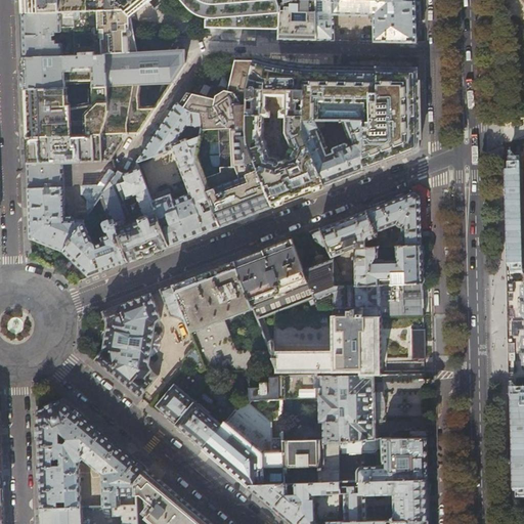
[(20,0),(22,14),(94,11),(124,10),(114,0),(20,0)]
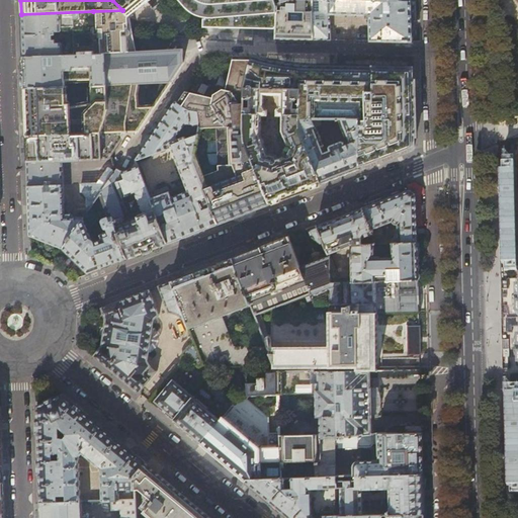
[(140,8),(149,0),(112,0),(122,10),(128,17),(140,8)]
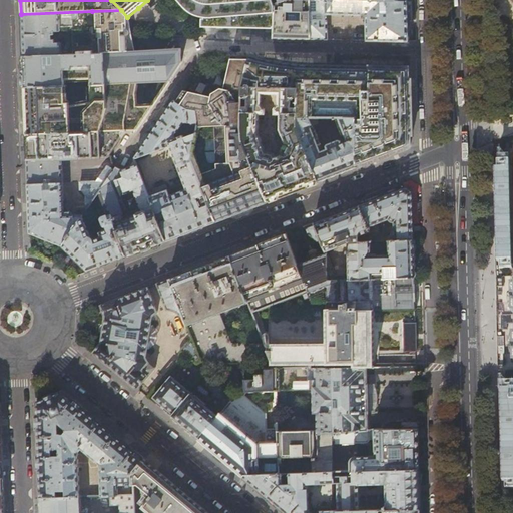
[(274,4),(272,0),(178,0),(182,4),(186,8),(189,11),(191,13),(194,14),(197,16),(201,17),(200,27),(218,27),(236,27),(274,28),(274,4)]
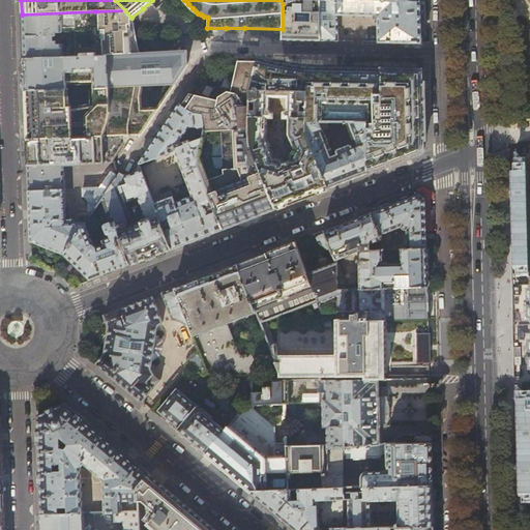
[(321,40),(319,0),(296,0),(283,4),(283,29),(282,39),(291,40),(321,40)]
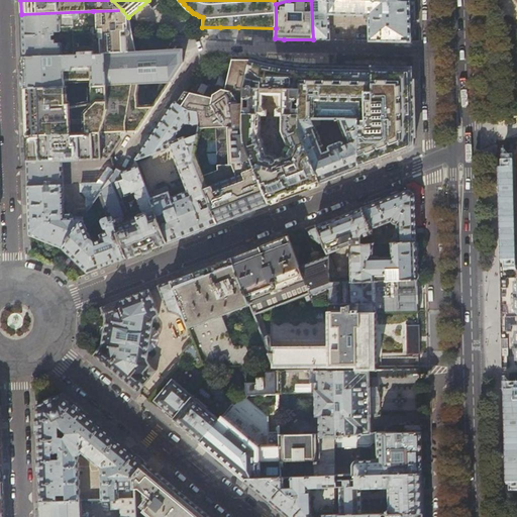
[(411,21),(411,1),(346,0),(311,0),(313,39),(330,40),(329,14),(366,15),(366,18),(369,18),(370,41),(412,41),(411,29),(411,25),(411,21)]
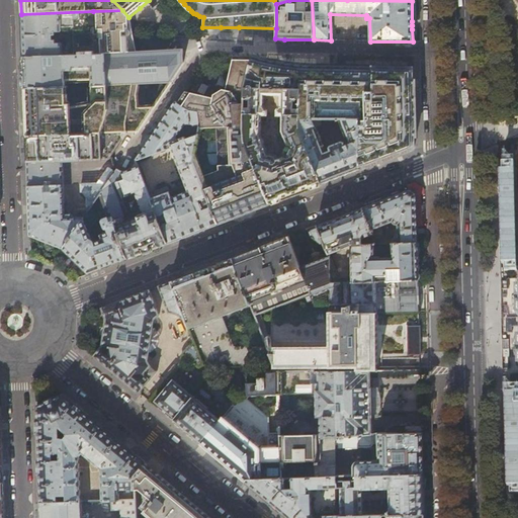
[(122,10),(93,11),(95,55),(105,54),(136,53),(136,52),(135,44),(134,35),(134,36),(128,17),(122,10)]
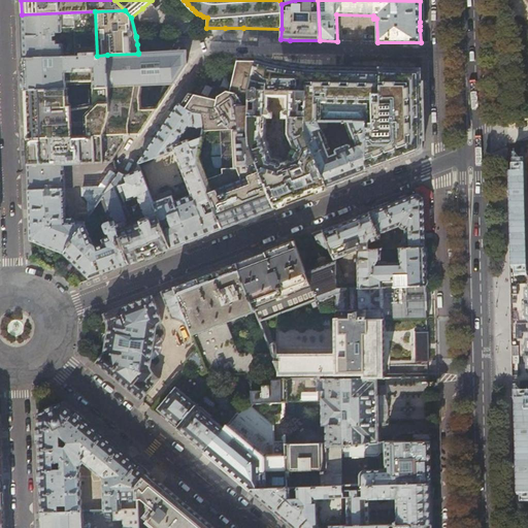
[(23,34),(24,58),(97,56),(95,11),(22,14),(23,34)]
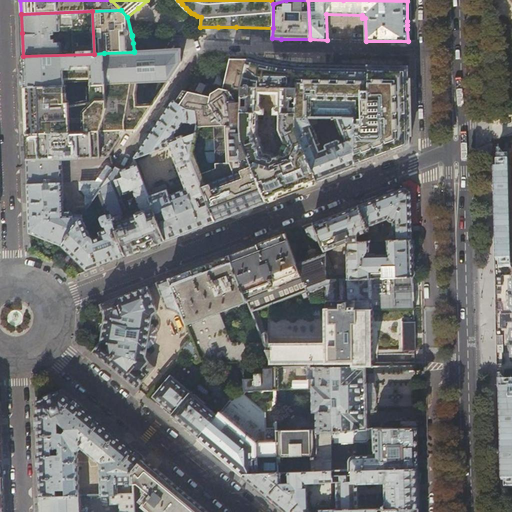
[(134,52),(104,53),(105,84),(168,81),(181,63),(180,56),(180,49),(157,50),(134,51),(134,52)]
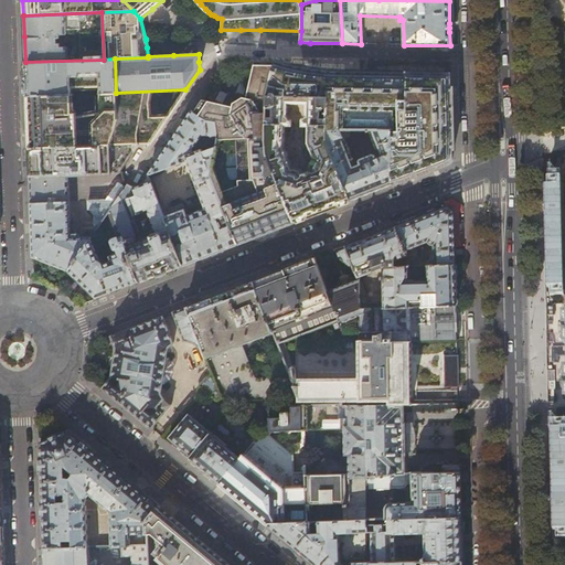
[(115,59),(104,60),(25,62),(25,78),(27,97),(116,93),(115,59)]
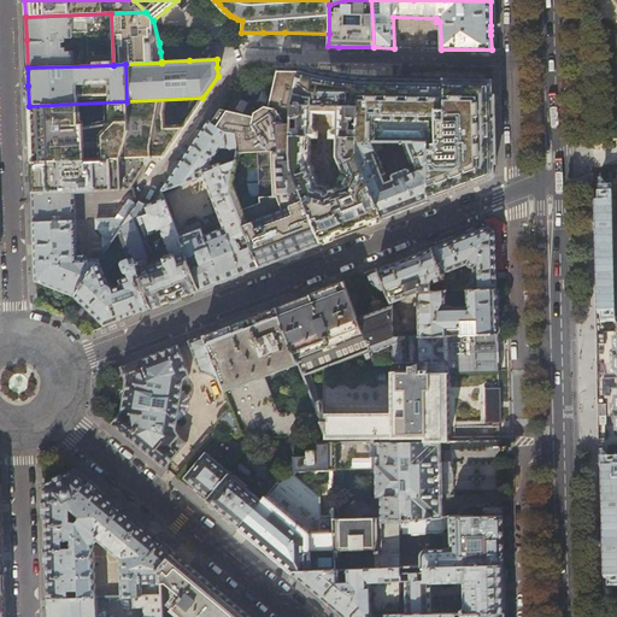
[(253,66),(252,69),(247,98),(293,99),(300,66),(271,66),(253,66)]
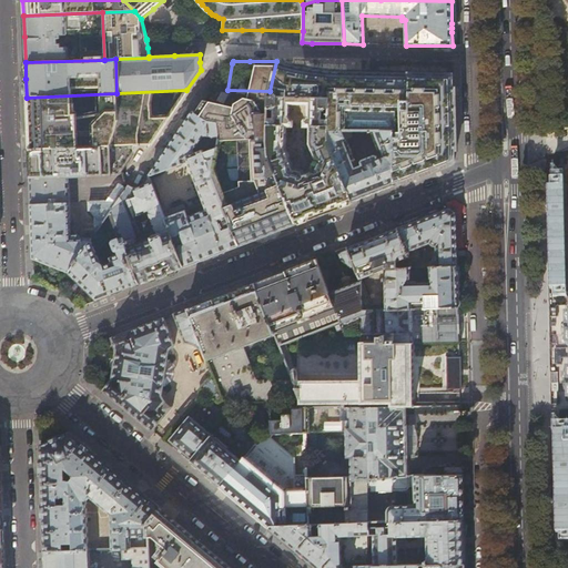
[(346,131),(346,110),(383,111),(384,131),(394,131),(395,185),(418,176),(454,163),(454,150),(456,149),(455,143),(455,112),(454,88),(452,89),(452,74),(332,72),(316,70),(293,66),(276,61),(270,91),(269,97),(330,98),(328,130),(343,130),(346,131)]
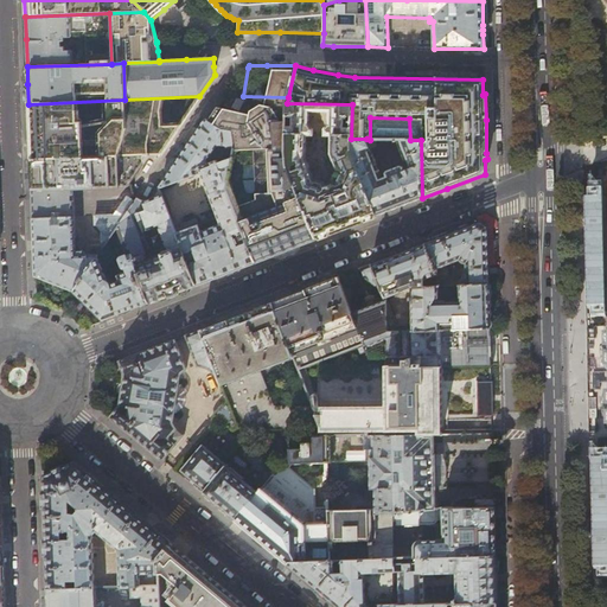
[(287,165),(287,103),(288,97),(243,96),(248,68),(240,71),(232,81),(224,93),(218,101),(205,119),(222,129),(232,132),(235,151),(227,190),(255,263),(291,249),(317,240),(287,165)]
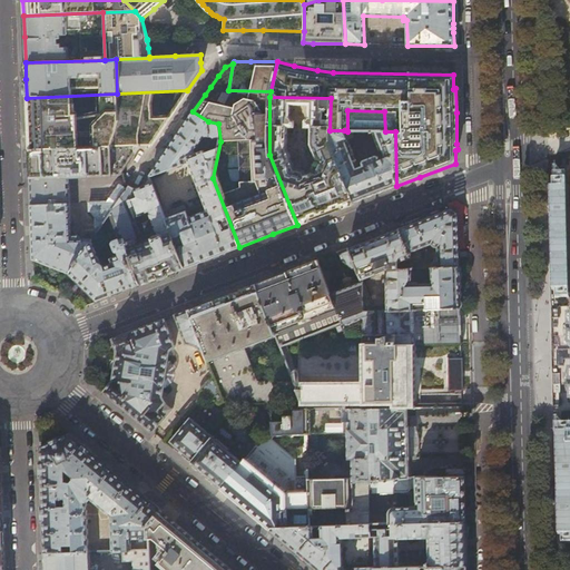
[(187,90),(117,94),(27,98),(27,106),(28,120),(29,150),(140,146),(150,145),(187,90)]
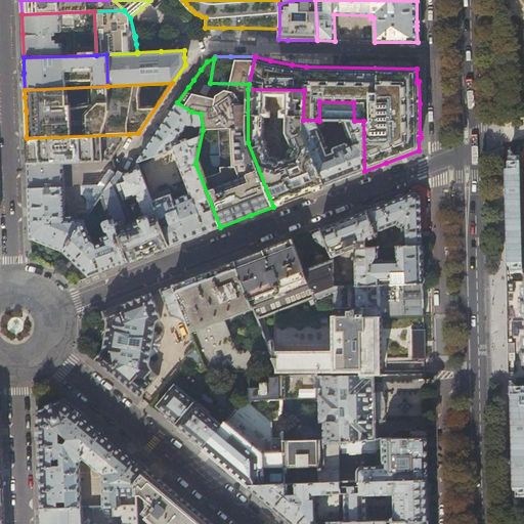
[(303,120),(304,90),(248,89),(248,142),(273,207),(300,197),(325,186),(303,132),(303,120)]
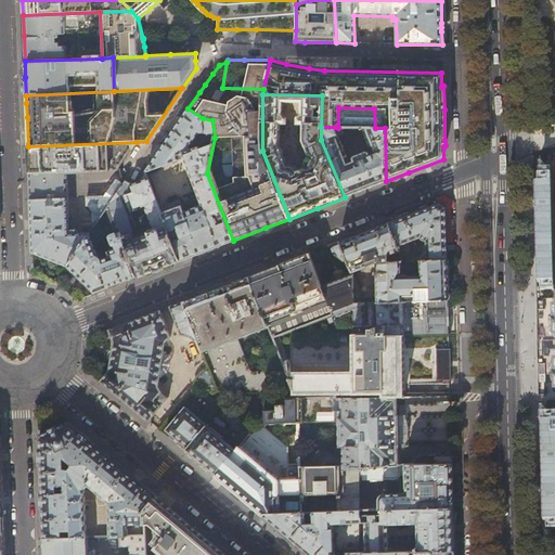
[(144,172),(146,172),(179,160),(178,157),(182,155),(199,199),(182,206),(180,201),(179,201),(178,197),(175,196),(169,198),(167,201),(169,205),(159,208),(180,261),(206,252),(233,241),(207,173),(215,138),(213,120),(203,118),(188,108),(171,133),(164,144),(157,144),(150,155),(153,162),(144,172)]
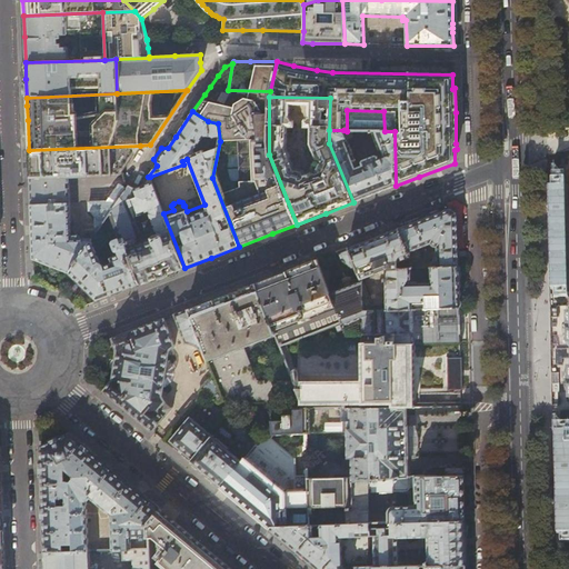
[(359,168),(343,130),(329,130),(329,143),(353,202),(377,193),(396,186),(395,131),(385,131),(372,131),(383,158),(379,160),(377,156),(361,161),(363,166),(359,168)]
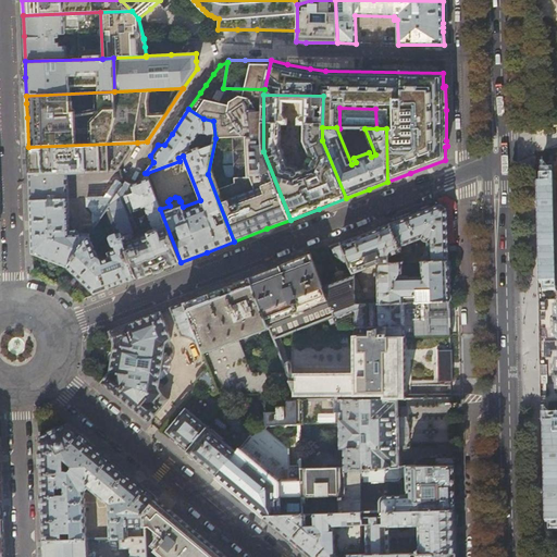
[(137,143),(28,147),(28,160),(29,174),(67,173),(118,171),(134,147),(137,143)]
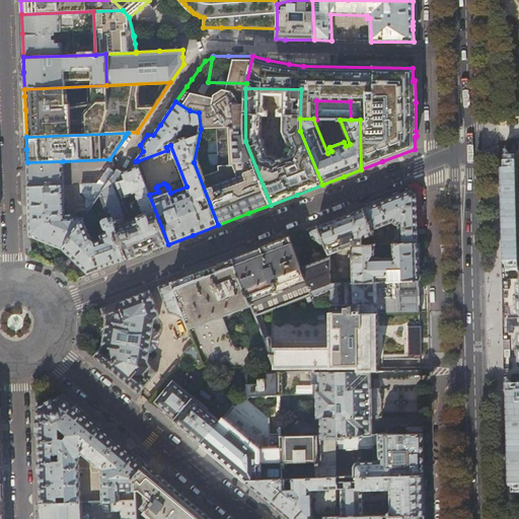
[(63,161),(27,162),(27,172),(29,212),(30,236),(46,242),(63,249),(83,219),(85,217),(72,218),(72,214),(67,214),(65,218),(63,161)]
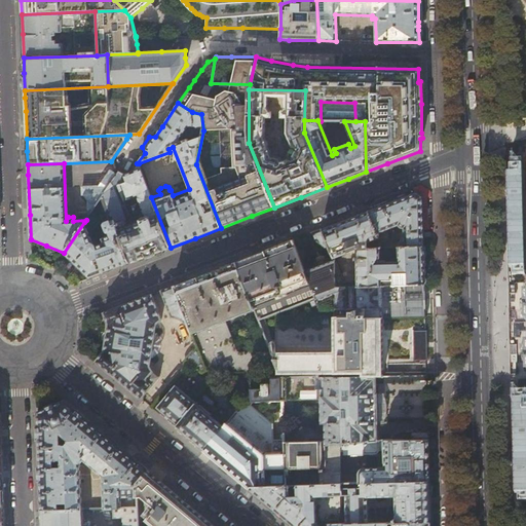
[(151,197),(139,163),(137,163),(135,168),(133,170),(132,172),(129,173),(127,173),(125,173),(123,173),(127,183),(118,186),(129,214),(124,216),(125,220),(115,224),(129,263),(150,255),(171,248),(151,197)]
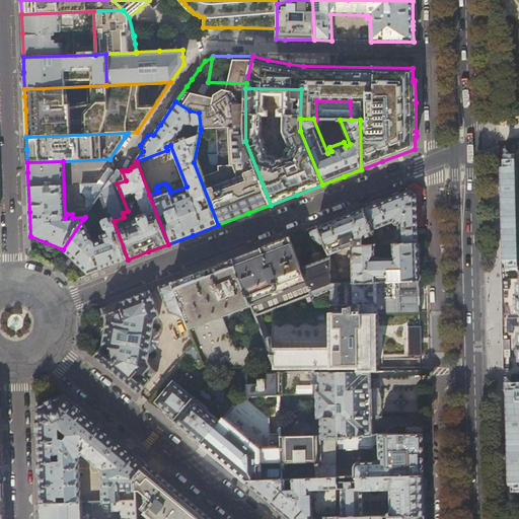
[(87,214),(115,173),(108,167),(97,183),(81,184),(81,192),(82,192),(87,198),(87,214)]
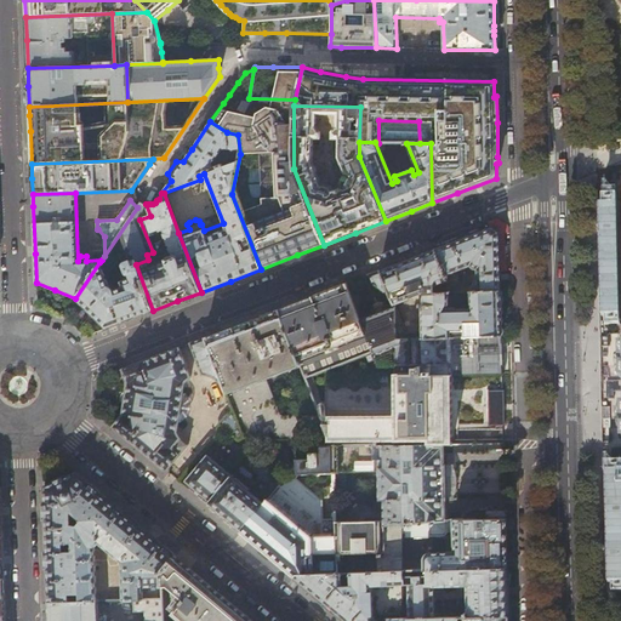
[(140,201),(137,208),(120,233),(132,266),(125,267),(130,279),(132,278),(134,281),(123,285),(125,290),(115,294),(114,292),(113,291),(112,291),(100,262),(75,298),(90,312),(107,329),(134,318),(153,311),(136,265),(148,260),(147,255),(153,252),(140,220),(151,216),(146,204),(143,204),(141,203),(140,201)]
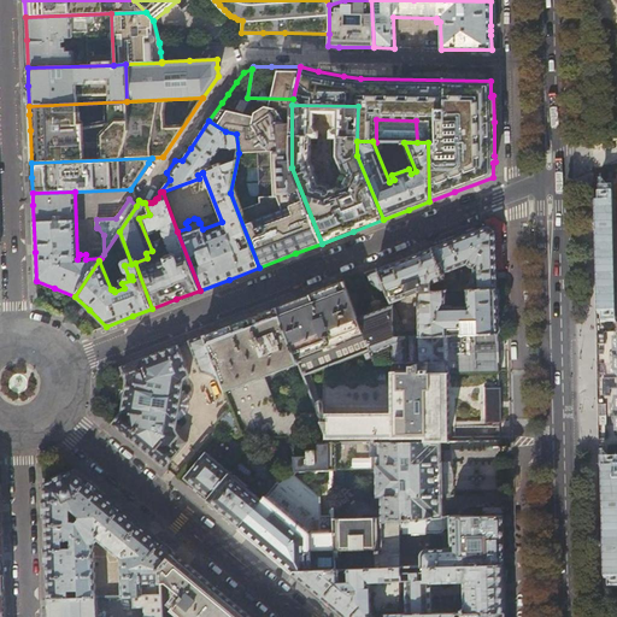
[(463,236),(432,247),(441,270),(447,291),(466,291),(498,289),(497,281),(497,270),(497,265),(497,242),(495,230),(489,225),(463,236)]
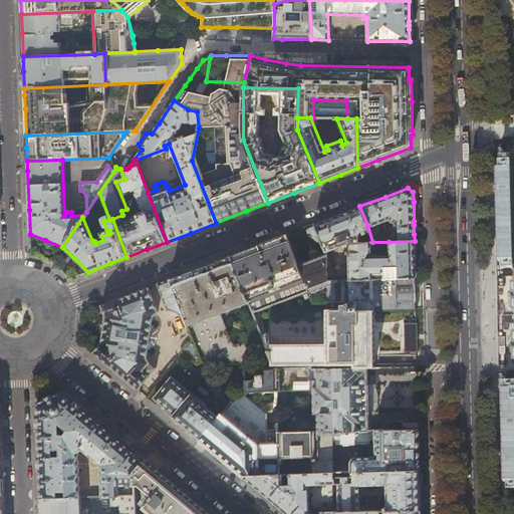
[(338,214),(314,224),(323,245),(326,253),(348,244),(372,242),(367,225),(359,206),(338,214)]
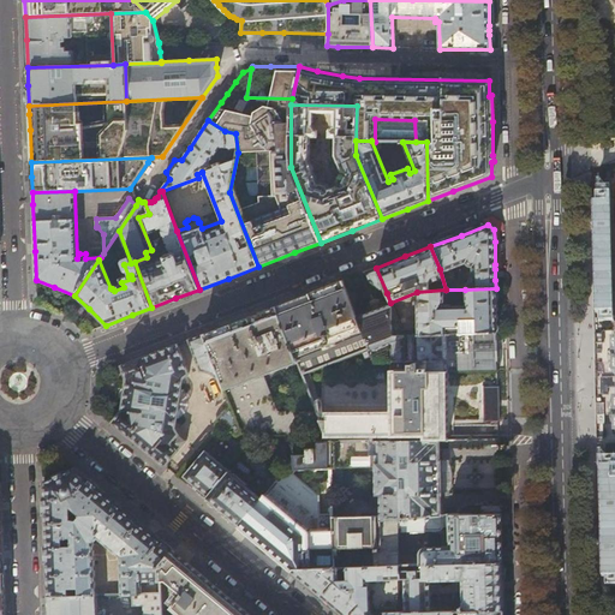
[(384,293),(387,293),(376,268),(365,272),(370,282),(374,284),(384,293)]
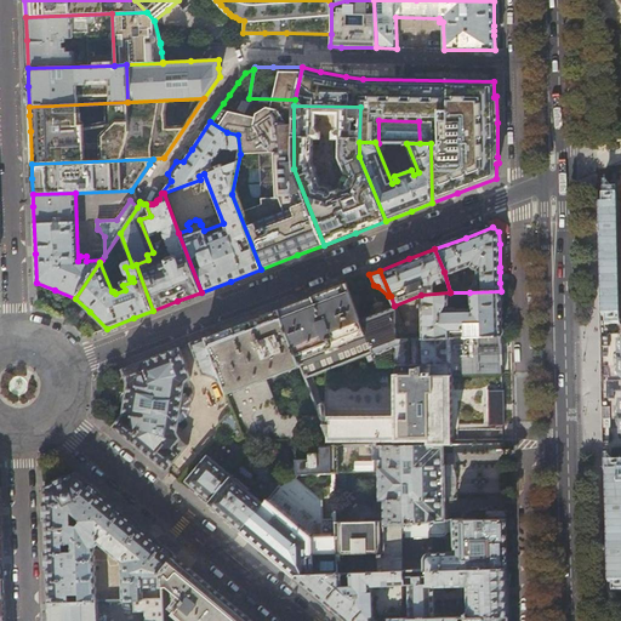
[(295,303),(278,309),(301,366),(305,377),(366,354),(372,352),(360,320),(346,284),(329,290),(295,303)]
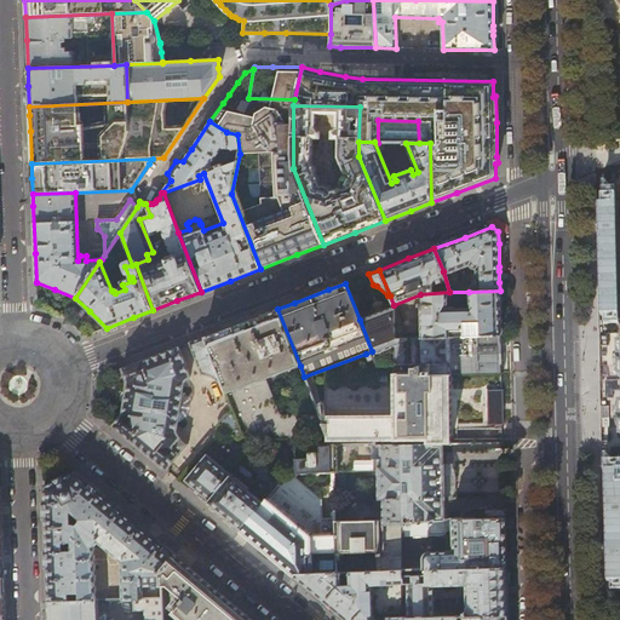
[(500,291),(469,292),(470,308),(448,309),(448,293),(449,293),(449,292),(420,294),(422,337),(422,338),(451,337),(451,332),(452,331),(455,331),(455,337),(500,336),(500,316),(500,303),(500,293),(500,291)]
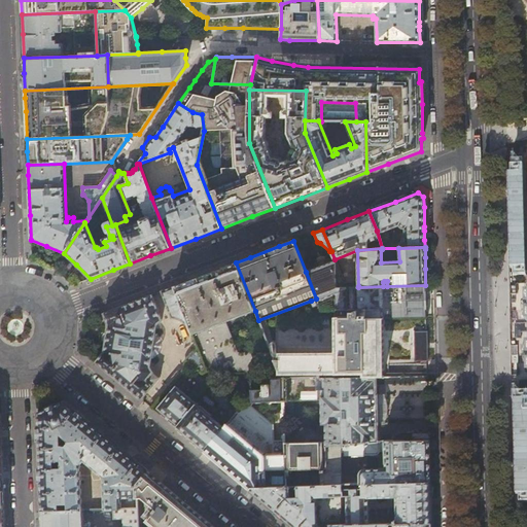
[(335,259),(306,272),(316,299),(318,304),(329,300),(330,310),(348,309),(347,289),(346,287),(335,259)]
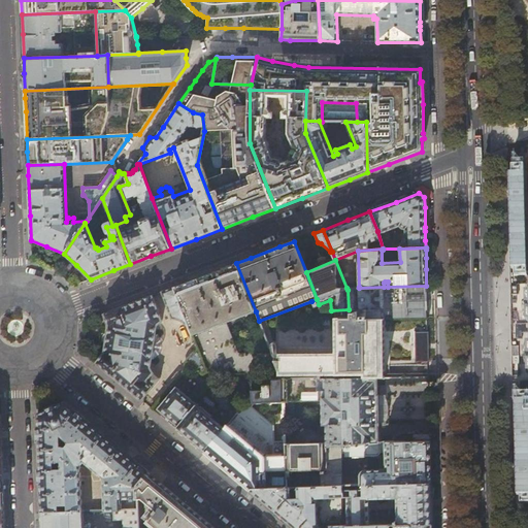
[(205,275),(174,287),(190,328),(199,351),(206,371),(207,372),(208,372),(250,373),(277,374),(277,368),(274,360),(272,355),(238,354),(226,323),(256,311),(236,263),(205,275)]
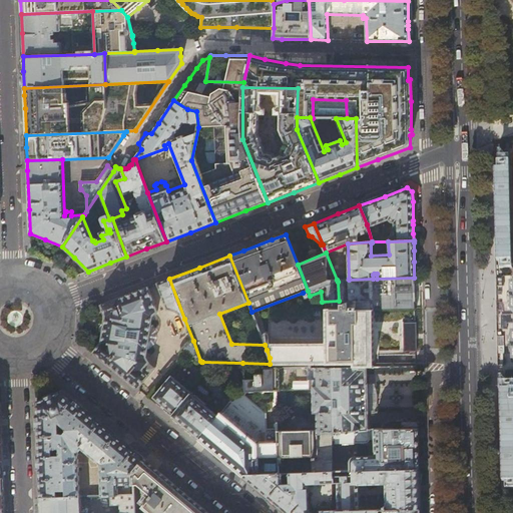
[(340,279),(337,280),(338,282),(339,301),(345,301),(350,301),(350,300),(349,280),(349,279),(346,279),(346,278),(340,278),(340,279)]
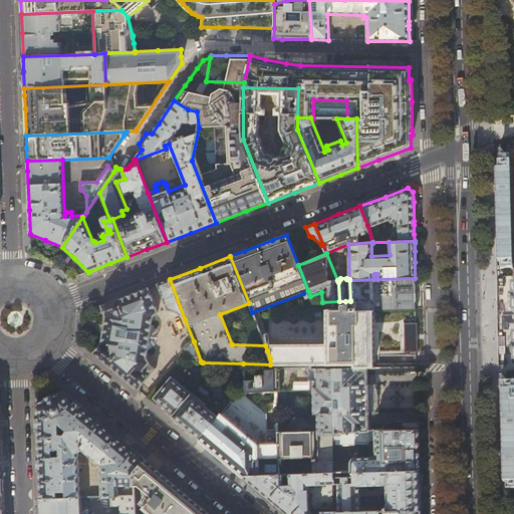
[(415,278),(377,279),(373,279),(349,280),(350,300),(351,309),(370,309),(416,308),(416,294),(415,278)]
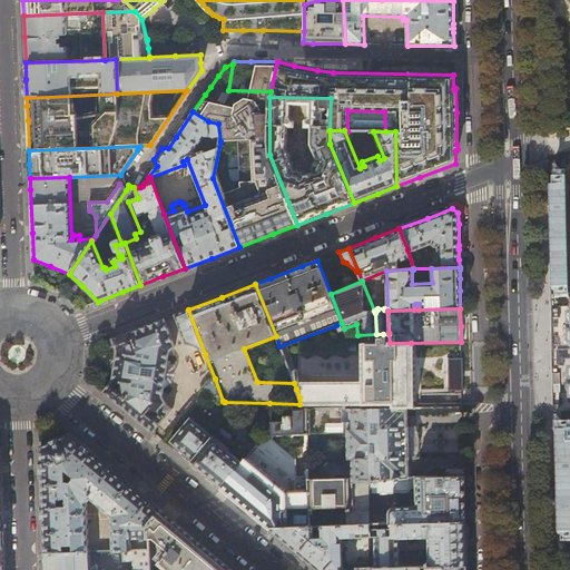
[(204,354),(205,354),(188,310),(174,315),(175,318),(176,318),(186,344),(188,344),(192,345),(194,346),(196,346),(200,351),(203,353),(204,354)]
